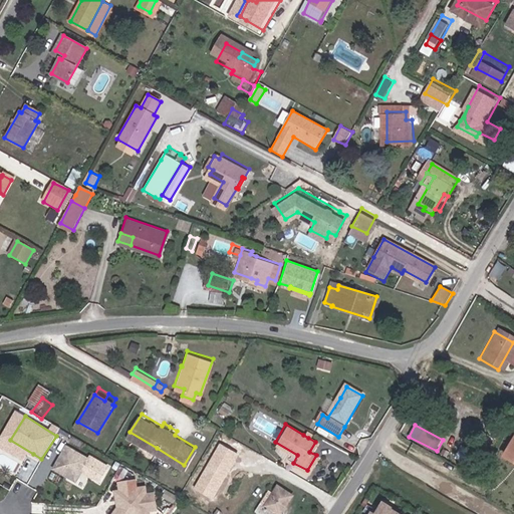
[(513,435),(502,456),(513,462),(513,435)]
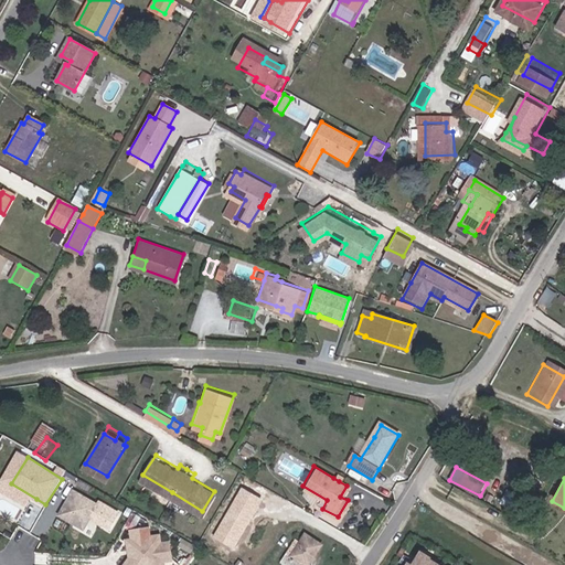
[(31,508),(36,499),(11,483),(6,491),(31,508)]
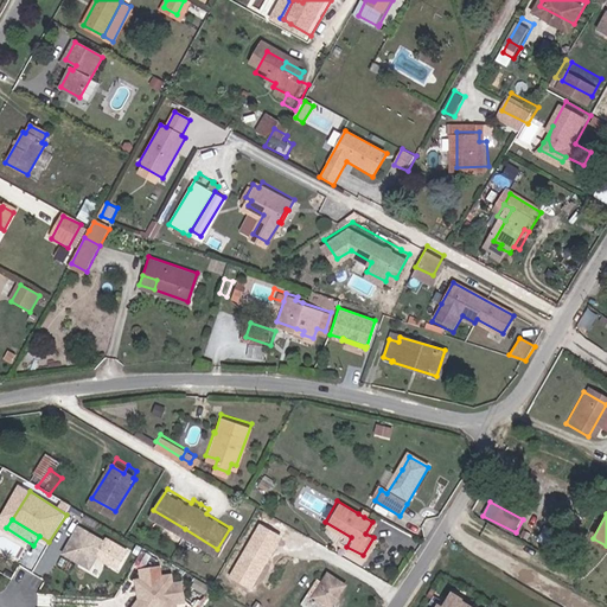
[(281,531),(261,519),(232,570),(253,582),(281,531)]
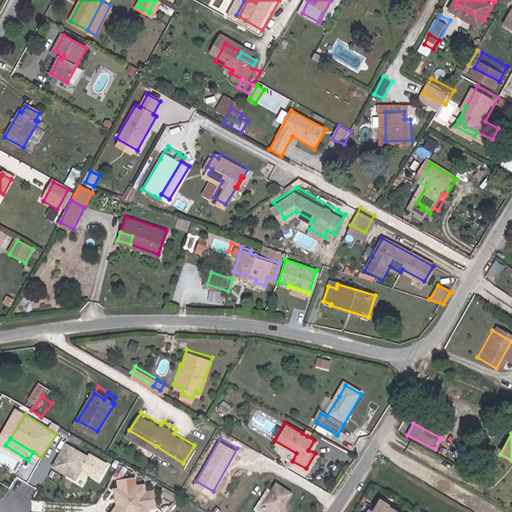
[(87,459),(66,446),(53,467),(74,480),(87,459)]
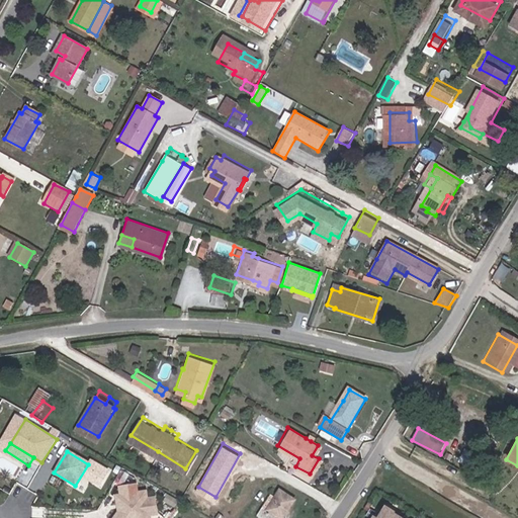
[(135,484),(119,486),(121,502),(116,503),(117,510),(110,517),(150,517),(149,514),(156,513),(154,497),(146,498),(145,491),(136,492),(135,484)]
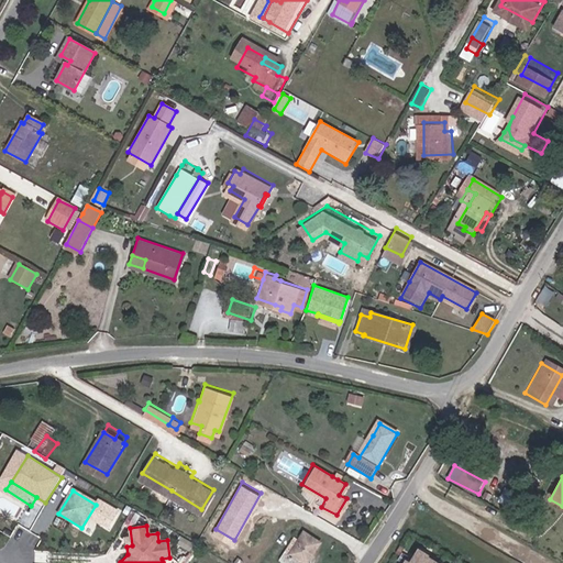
[(283,556),(295,562),(306,562),(322,538),(308,529),(304,534),(298,531),(283,556)]
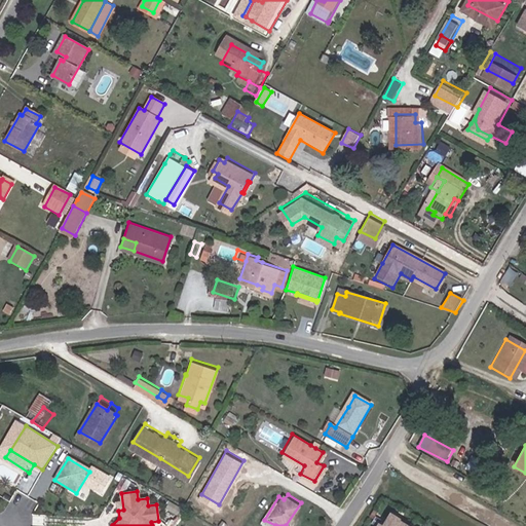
[(378,522),(376,525),(410,525),(401,520),(402,518),(390,511),(382,524),(378,522)]
